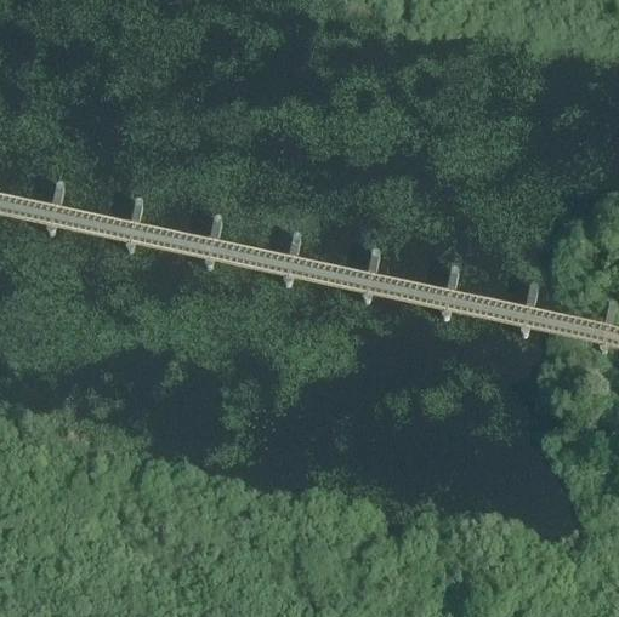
[(49,235),(51,236),(54,236),(55,234),(66,188),(66,184),(63,182),(60,183),(57,186),(47,229),(47,232),(49,235)]
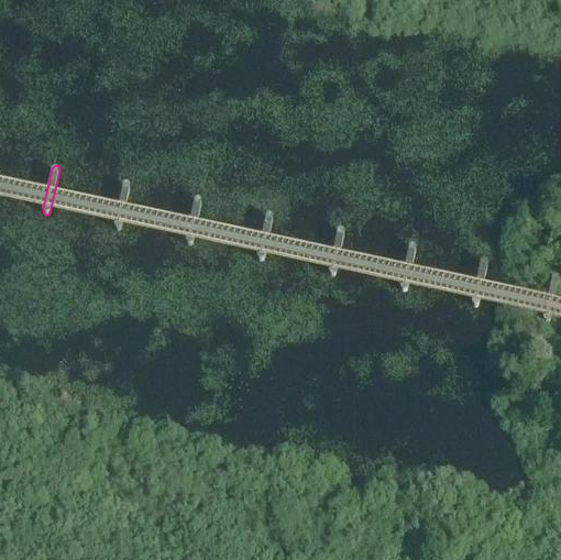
[(116,229),(118,230),(120,230),(121,228),(131,186),(131,183),(129,180),(127,182),(124,184),(116,223),(116,227),(116,229)]
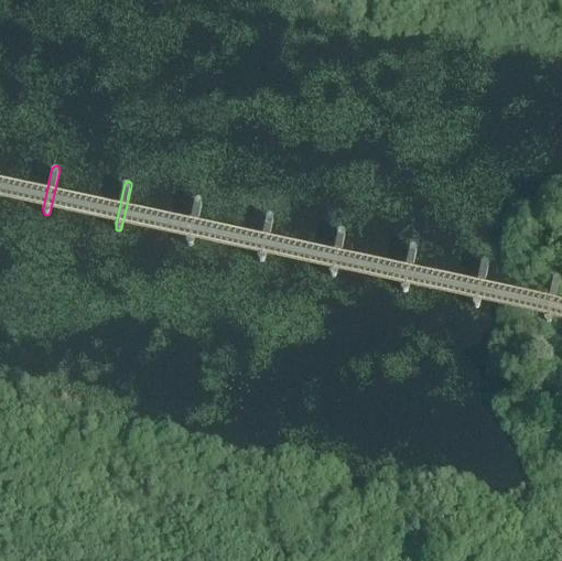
[(186,244),(188,245),(191,245),(192,243),(202,201),(202,197),(200,196),(196,196),(195,198),(185,239),(185,241),(186,244)]
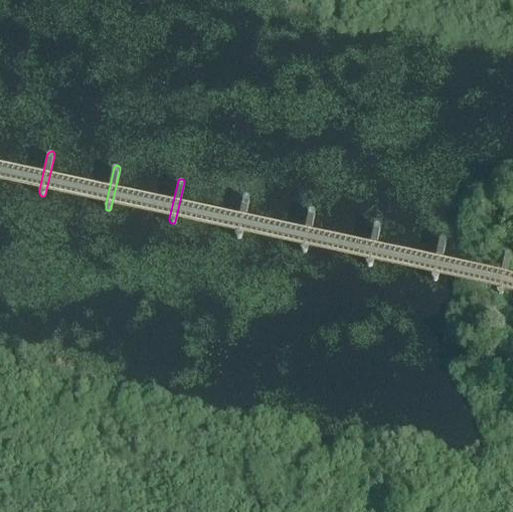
[(237,237),(239,238),(241,238),(242,236),(249,198),(249,195),(247,194),(244,194),(242,196),(236,232),(236,235),(237,237)]
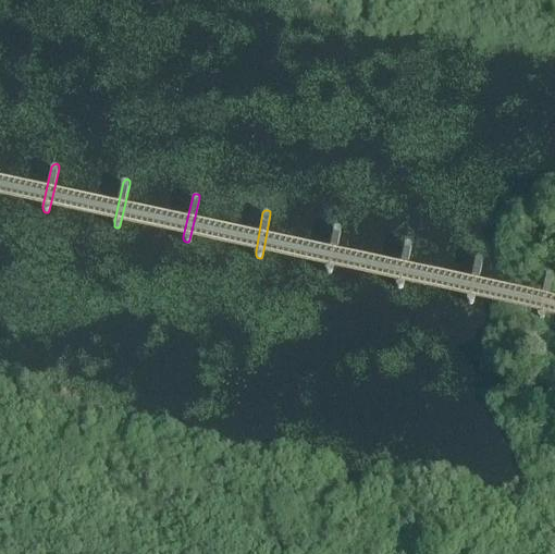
[(327,270),(329,271),(331,271),(332,269),(342,228),(342,224),(340,222),(336,223),(335,225),(327,265),(325,267),(327,270)]
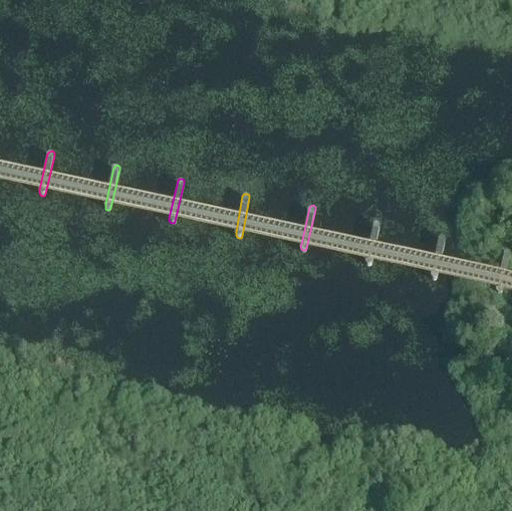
[(366,263),(368,264),(370,264),(371,262),(380,224),(380,221),(378,220),(375,220),(374,222),(365,258),(365,261),(366,263)]
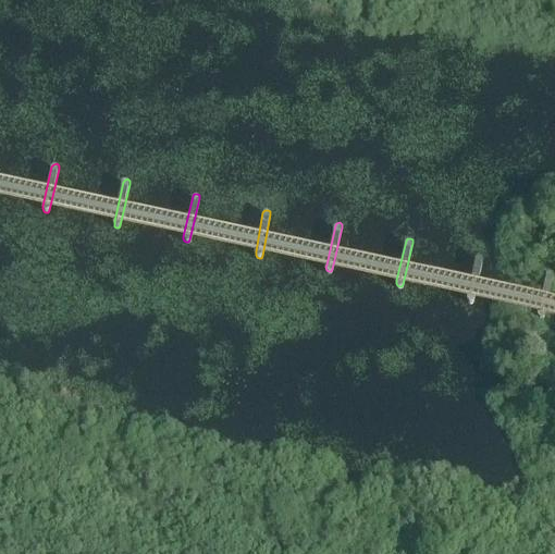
[(469,300),(470,303),(473,302),(475,300),(484,258),(484,256),(482,254),(479,254),(477,256),(468,296),(468,298),(469,300)]
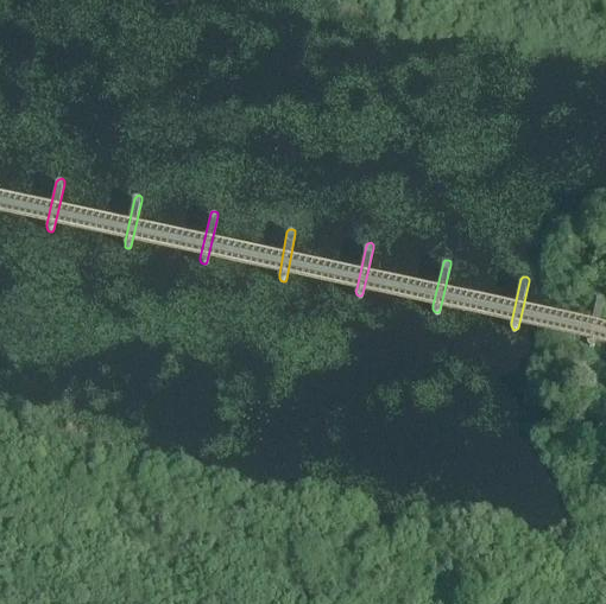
[(589,344),(591,347),(594,345),(595,344),(605,303),(605,294),(604,293),(600,293),(598,296),(588,339),(588,342),(589,344)]
